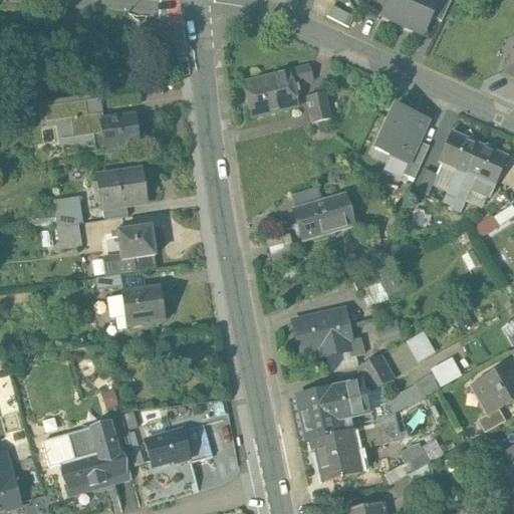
[(382,15),(423,34),(430,17),(438,0),(386,0),(383,4),(386,8),(382,15)]
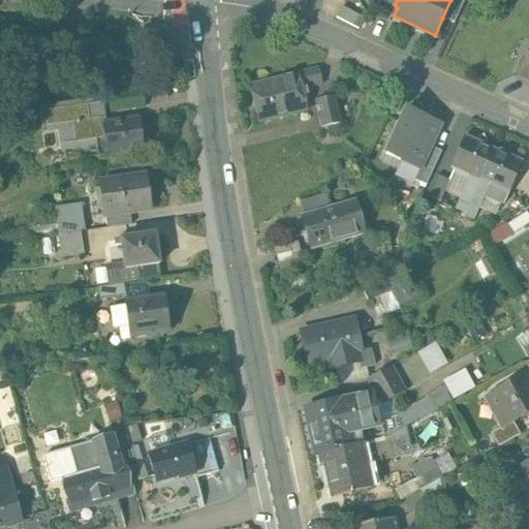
[(450,0),(442,18),(454,23),(464,0),(450,0)]
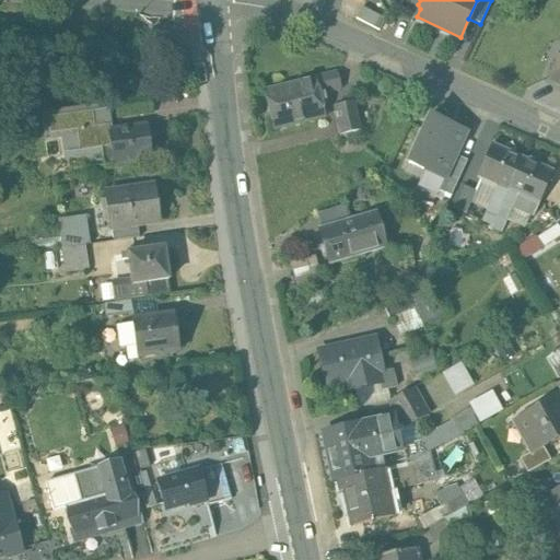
[(559,55),(550,78),(559,81),(559,55)]
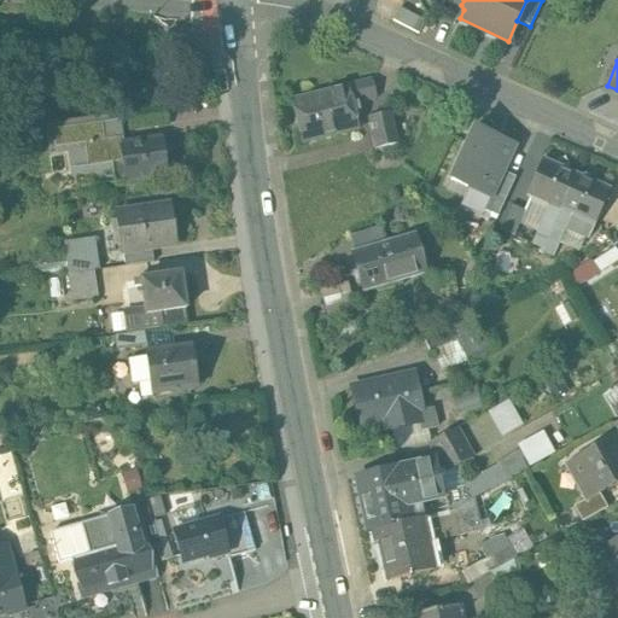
[(372,80),(345,86),(347,87),(350,104),(375,97),(372,80)]
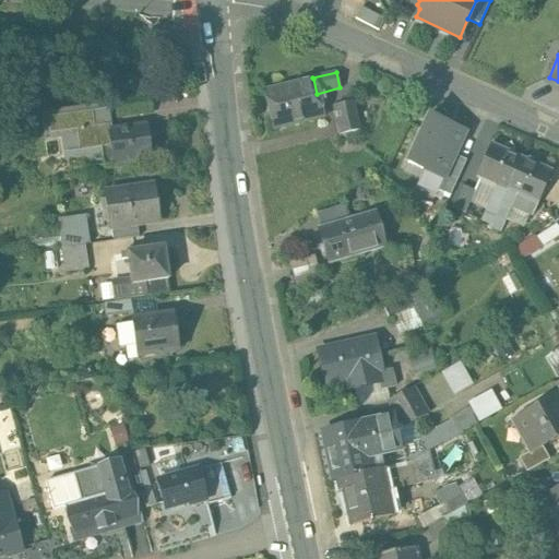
[(313,79),(264,91),(274,129),(322,117),(317,94),(313,79)]
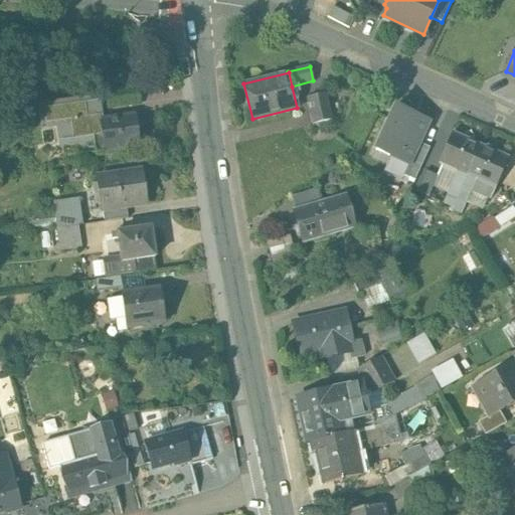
[(326,95),(308,99),(314,124),(332,121),(326,95)]
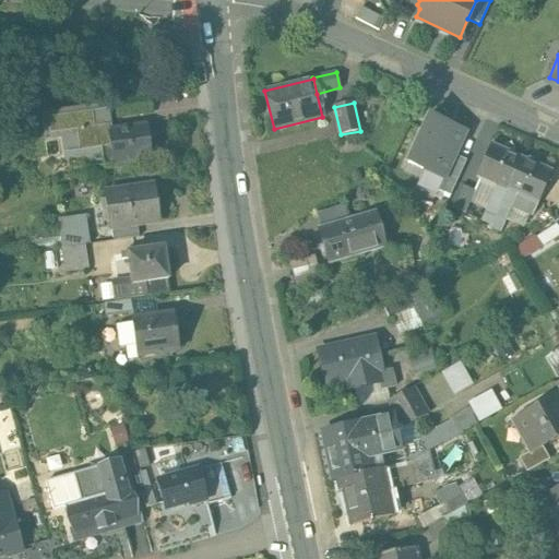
[(429,117),(407,162),(444,179),(465,133),(429,117)]
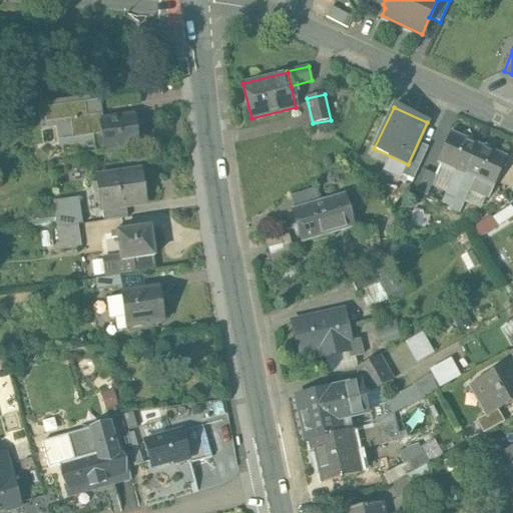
[(134,115),(99,120),(101,135),(94,136),(96,151),(139,145),(134,115)]
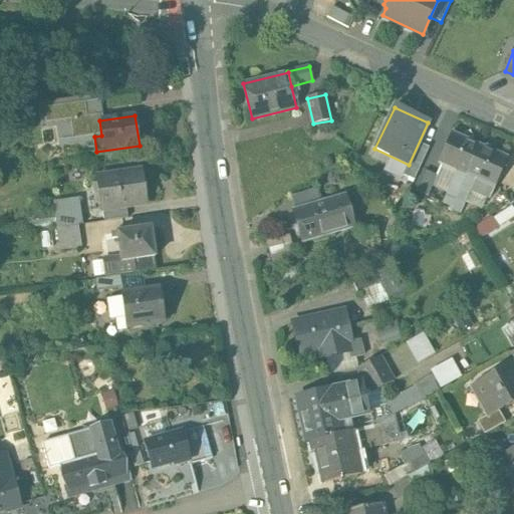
[(479,146),(451,134),(439,163),(457,171),(447,194),(457,199),(479,146)]
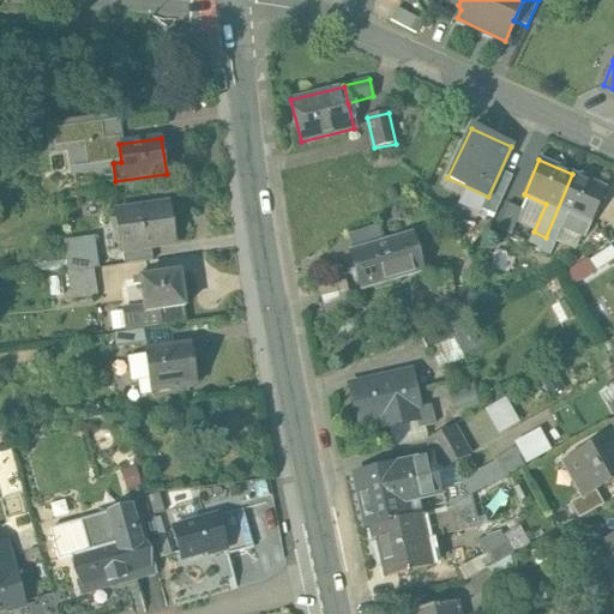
[(606,188),(573,174),(572,174),(546,238),(555,241),(561,227),(585,238),(606,188)]
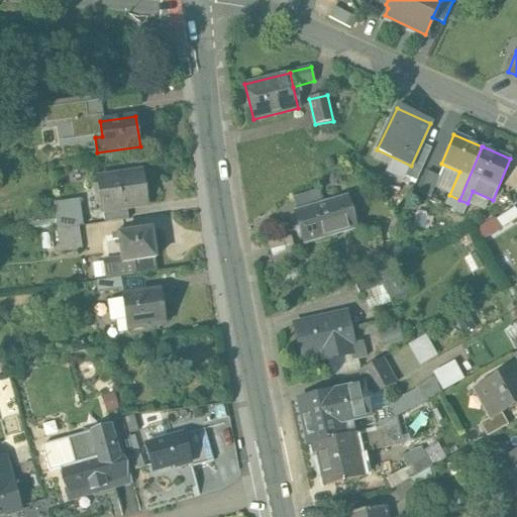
[(459,172),(441,164),(435,176),(437,176),(432,188),(449,195),(459,172)]
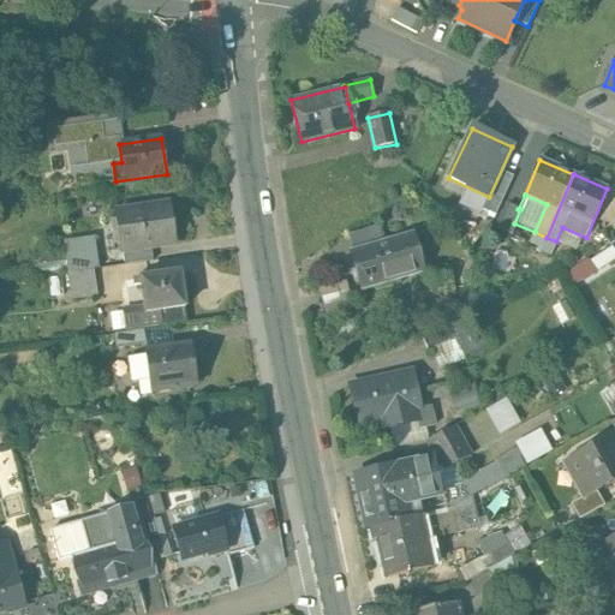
[(506,203),(495,228),(509,234),(514,224),(520,209),(518,209),(506,203)]
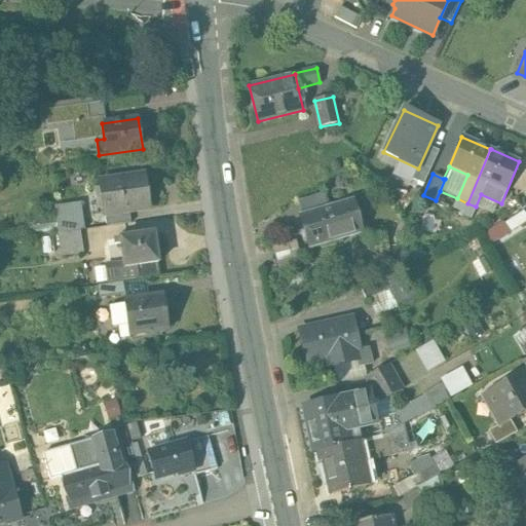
[(146,175),(99,182),(104,214),(105,214),(129,211),(151,208),(146,175)]
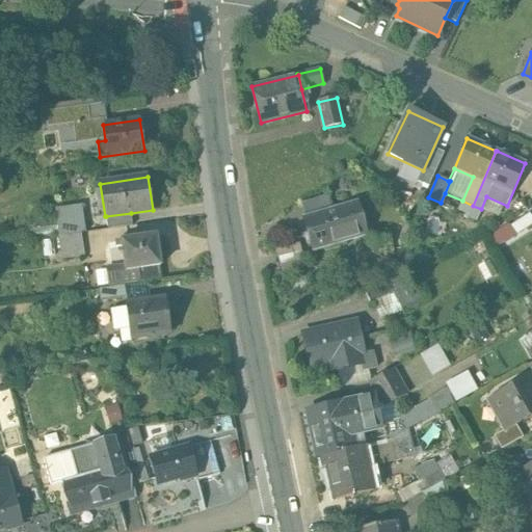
[(327,196),(301,204),(306,218),(333,211),(327,196)]
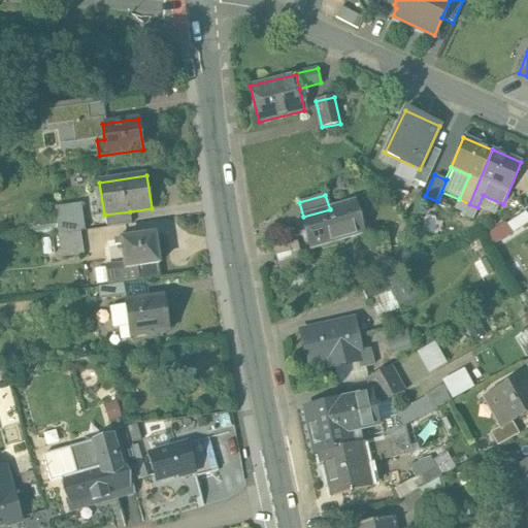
[(469,204),(459,199),(455,209),(465,213),(469,204)]
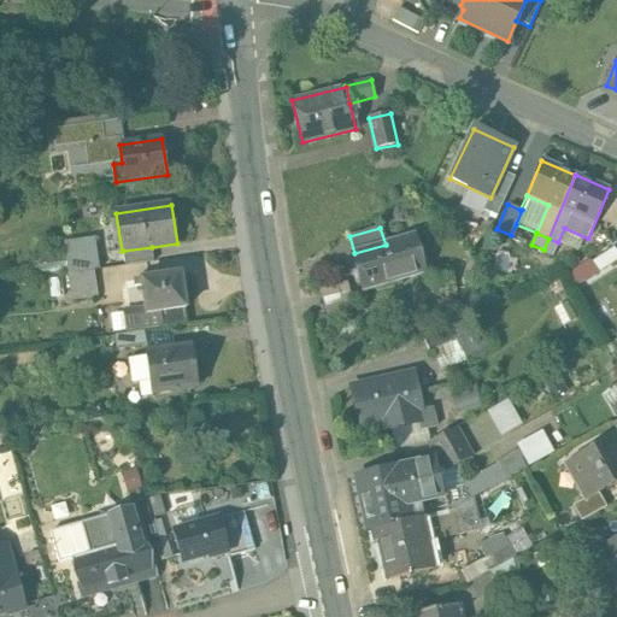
[(93,236),(62,241),(64,256),(66,254),(69,269),(66,269),(66,274),(69,274),(94,270),(98,270),(93,236)]
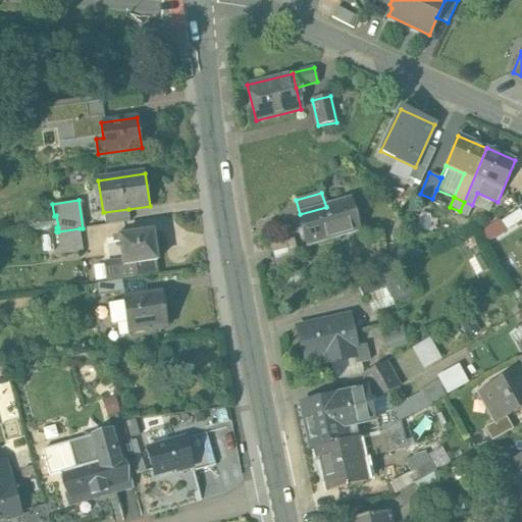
[(300,214),(308,244),(358,229),(349,200),(326,207),(300,214)]
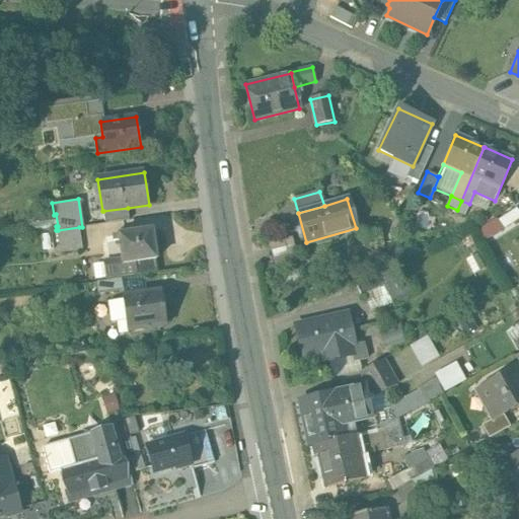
[(518,210),(517,207),(498,219),(504,229),(518,219),(518,210)]
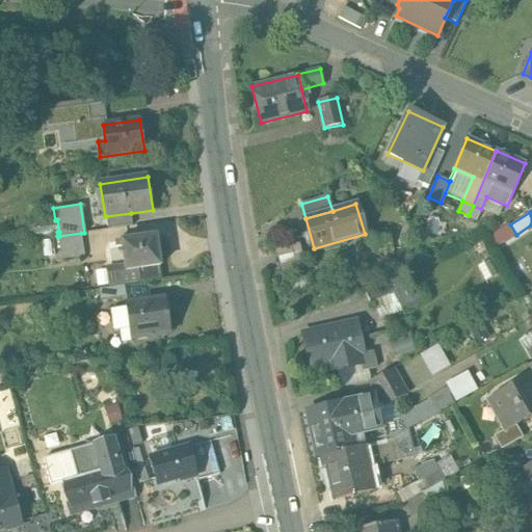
[(131,213),(106,216),(108,229),(133,225),(131,213)]
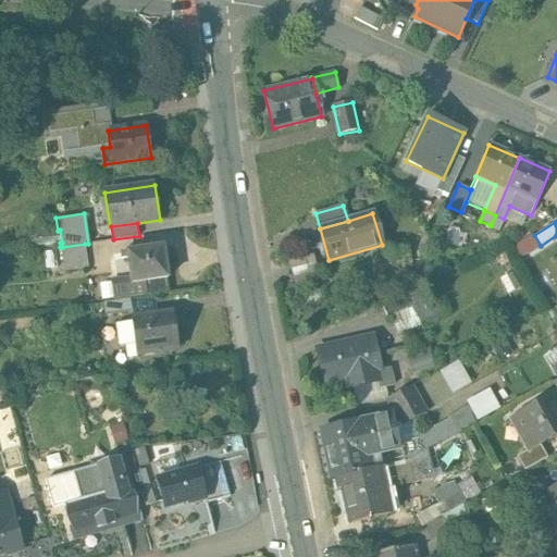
[(62,243),(60,230),(58,231),(26,235),(27,247),(60,243),(62,243)]
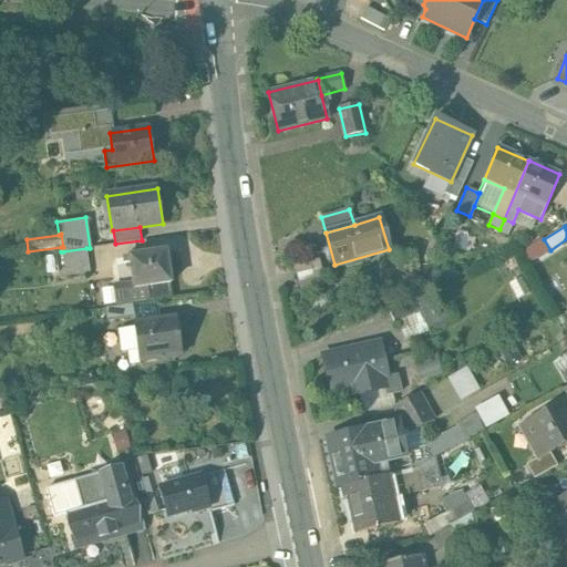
[(90,272),(86,248),(63,251),(66,276),(90,272)]
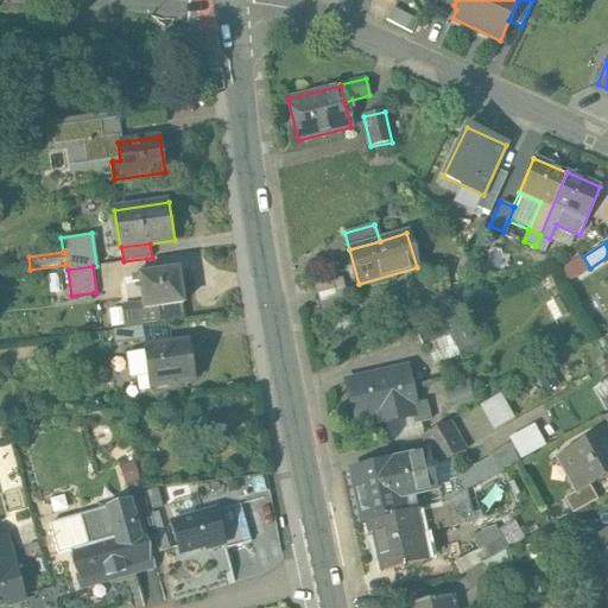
[(178,270),(133,277),(133,284),(140,283),(144,309),(159,308),(183,304),(178,270)]
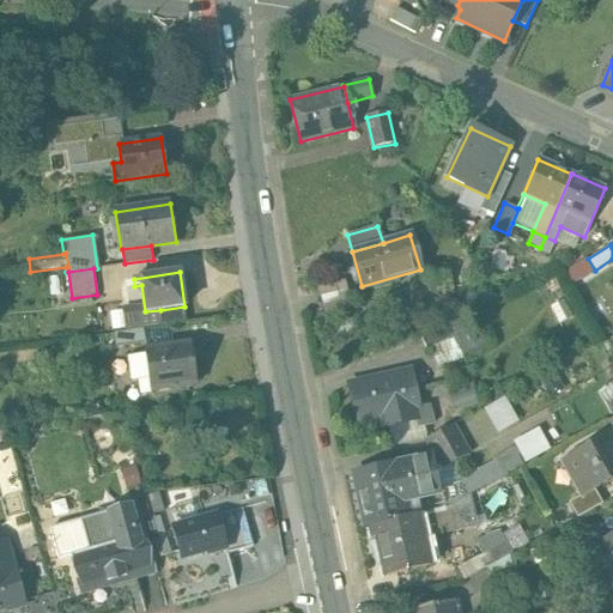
[(316,286),(323,314),(350,307),(343,279),(316,286)]
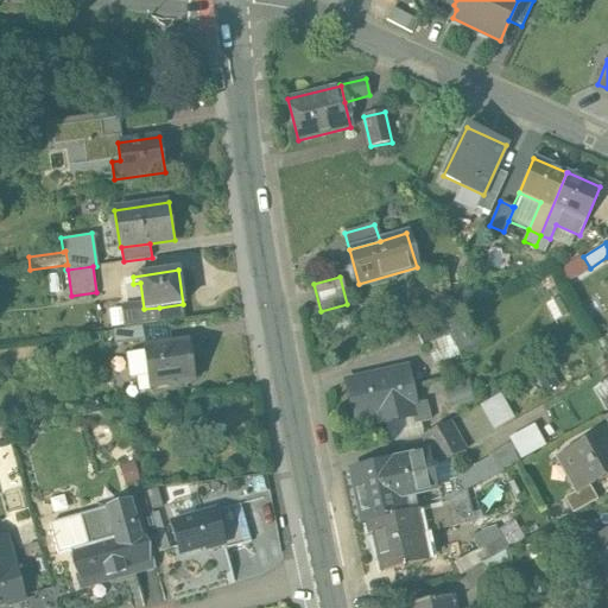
[(183,304),(159,308),(162,322),(162,323),(185,320),(183,304)]
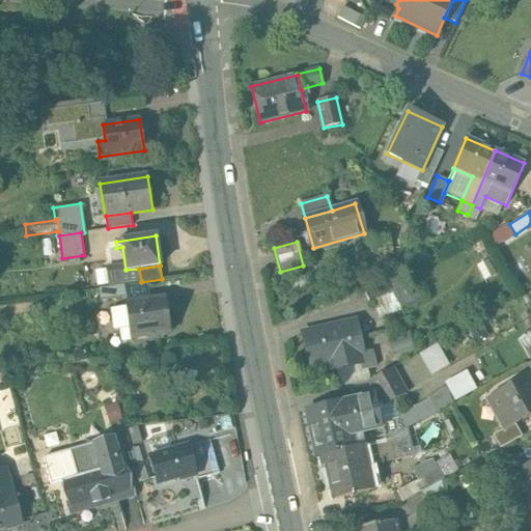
[(126,270),(115,272),(117,284),(141,281),(139,269),(126,270)]
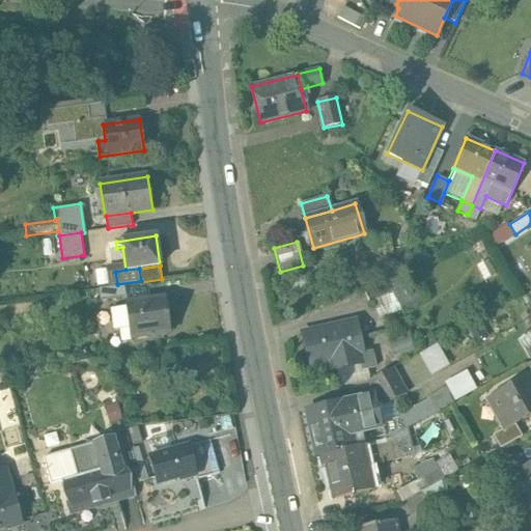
[(363,289),(368,303),(371,302),(396,291),(404,287),(399,275),(363,289)]
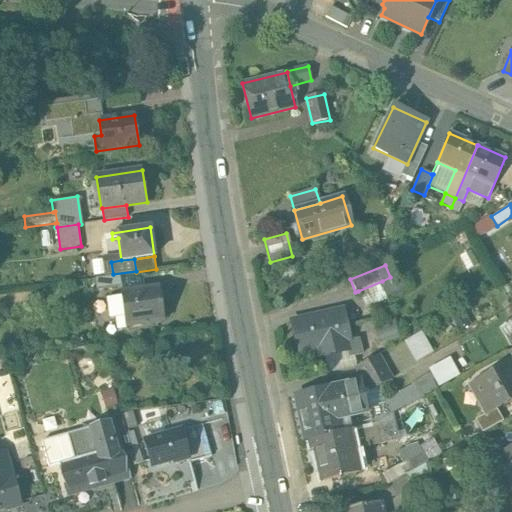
[(382,281),(389,298),(409,289),(402,273),(390,277),(382,281)]
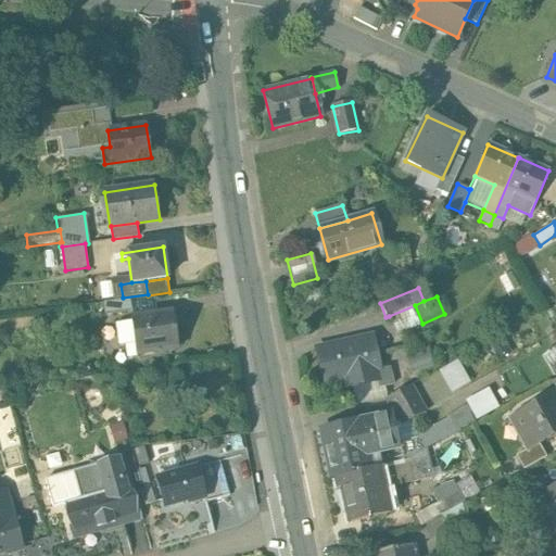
[(130,298),(104,302),(106,315),(133,311),(130,298)]
